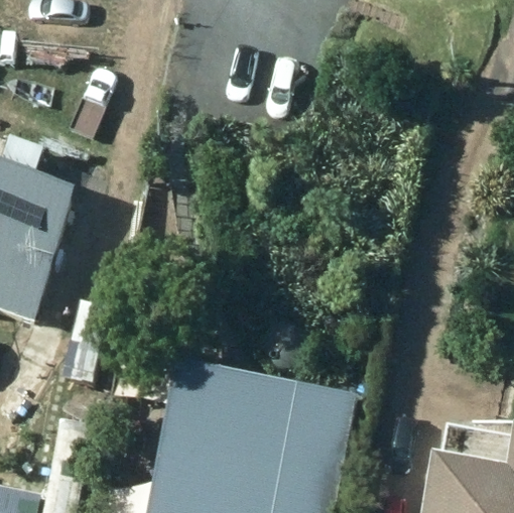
[(0,307),(35,322),(72,180),(34,172),(42,142),(9,133),(2,158),(0,157),(0,307)]
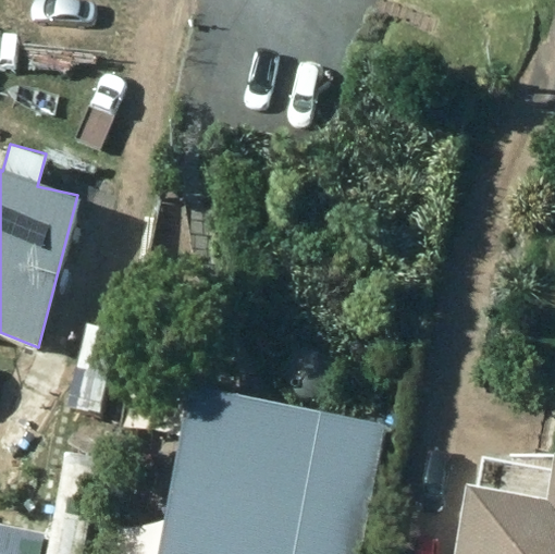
[(291,390),(297,396),(305,399),(312,402),(321,399),(329,395),(334,389),(337,381),(337,372),(335,364),(330,357),(323,353),(315,351),(307,351),(299,354),(293,359),(288,366),(286,373),(287,382),(291,390)]
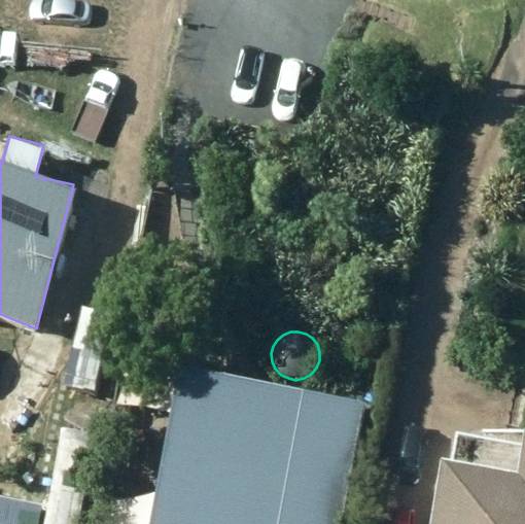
[(343,523),(364,400),(177,368),(176,371),(131,363),(124,404),(169,410),(148,523),(343,523)]
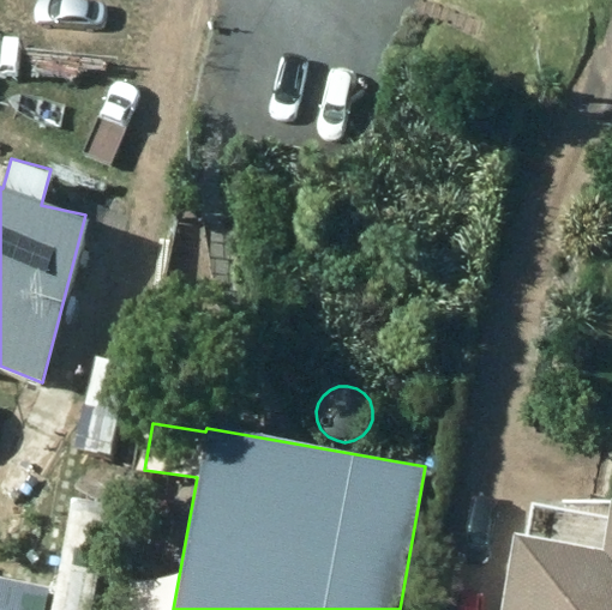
[(517,536),(504,609),(611,609),(611,518),(605,550),(517,536)]
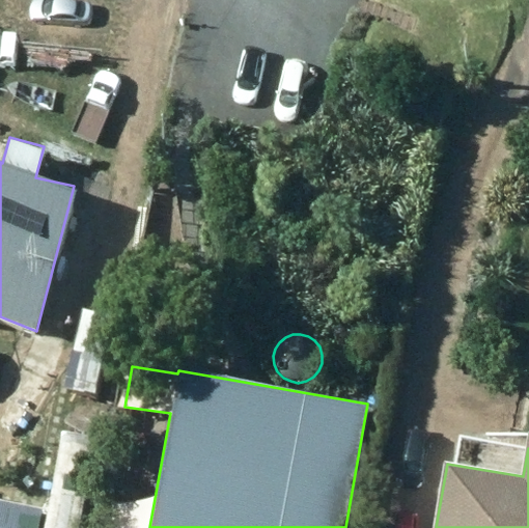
[(78,527),(82,505),(46,500),(46,506),(33,504),(29,527),(0,527),(78,527)]
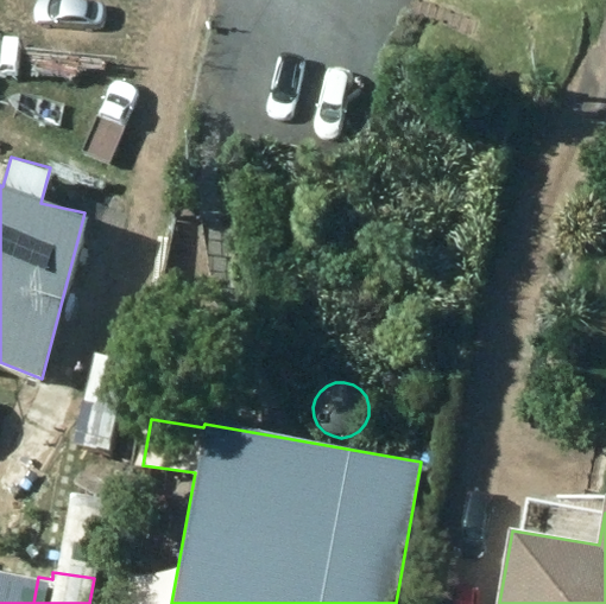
All buildings are outlined.
